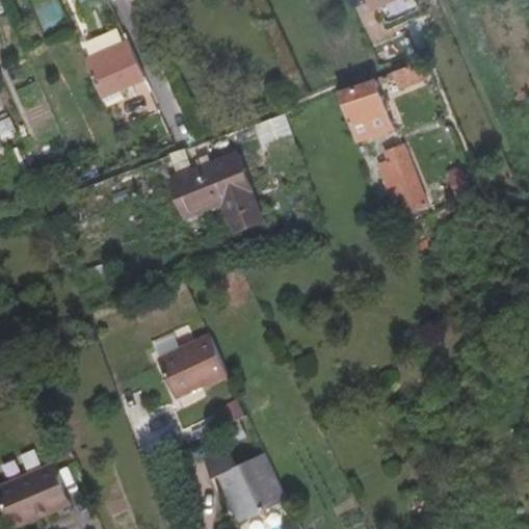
[(365,0),(371,12),(400,0),(365,0)]
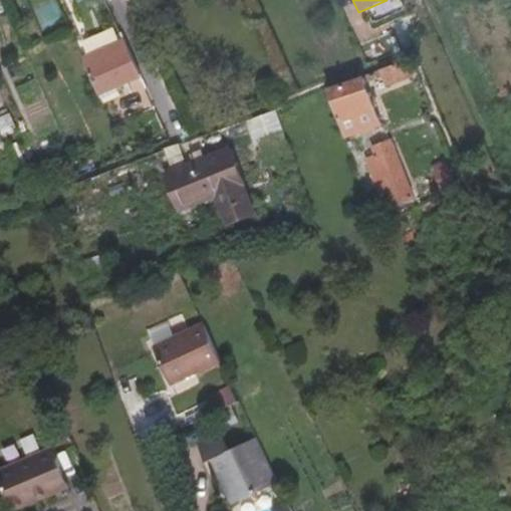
[(80,57),(94,89),(138,71),(123,38),(80,57)]
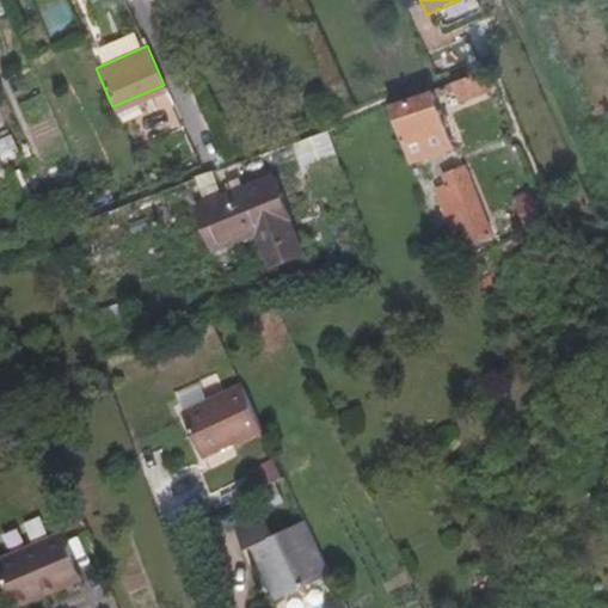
[(477,73),(449,83),(455,98),(483,88),(477,73)]
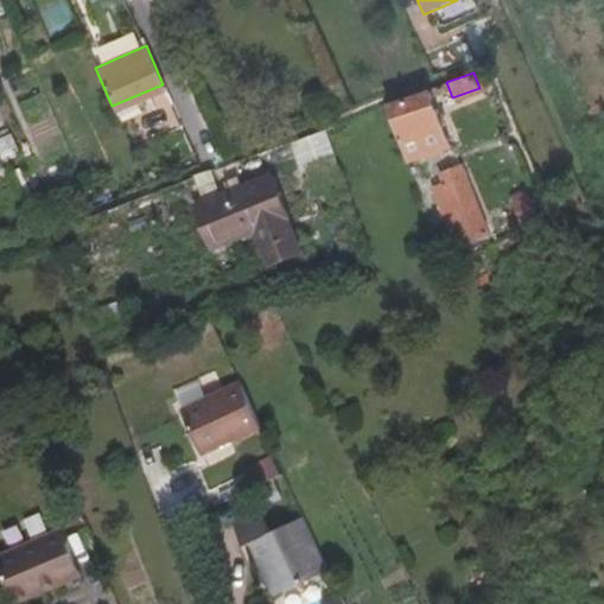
[(447,145),(426,93),(387,107),(407,154),(424,147),(426,152),(447,145)]
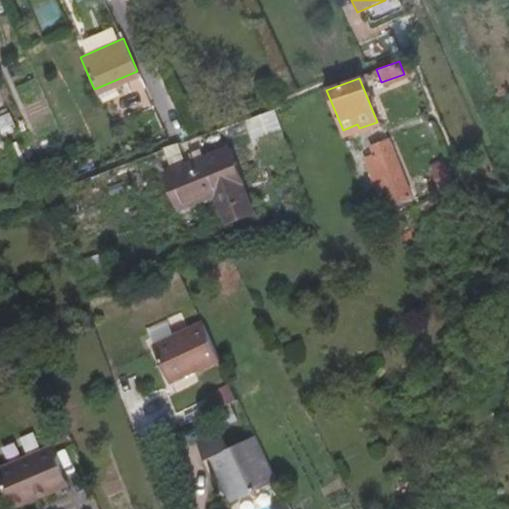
[(281,149),(276,135),(250,142),(255,157),(281,149)]
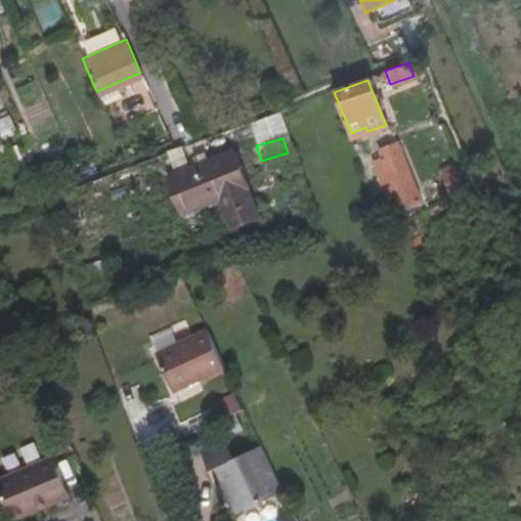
[(401,208),(419,202),(394,141),(378,147),(381,157),(372,161),(385,196),(395,191),(401,208)]
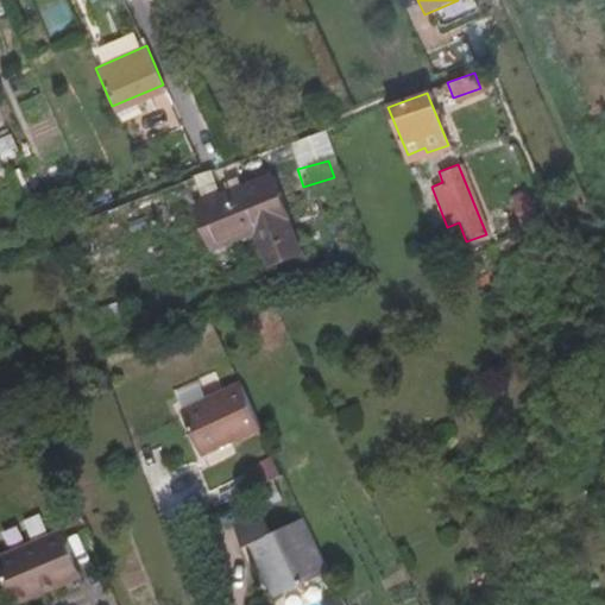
[(287,214),(269,172),(194,203),(212,245),(254,227),(269,262),(300,250),(285,214),(287,214)]
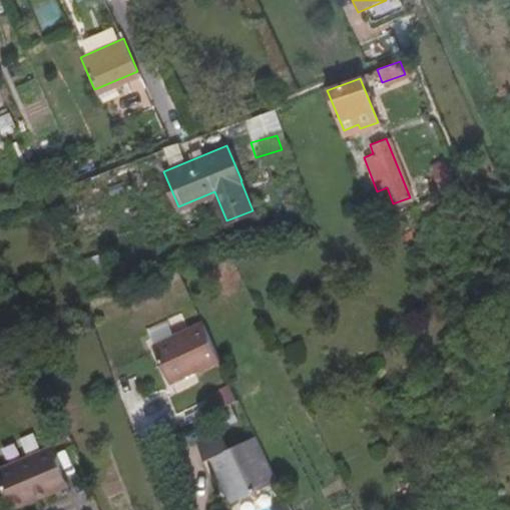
[(444,163),(430,168),(438,187),(451,182),(444,163)]
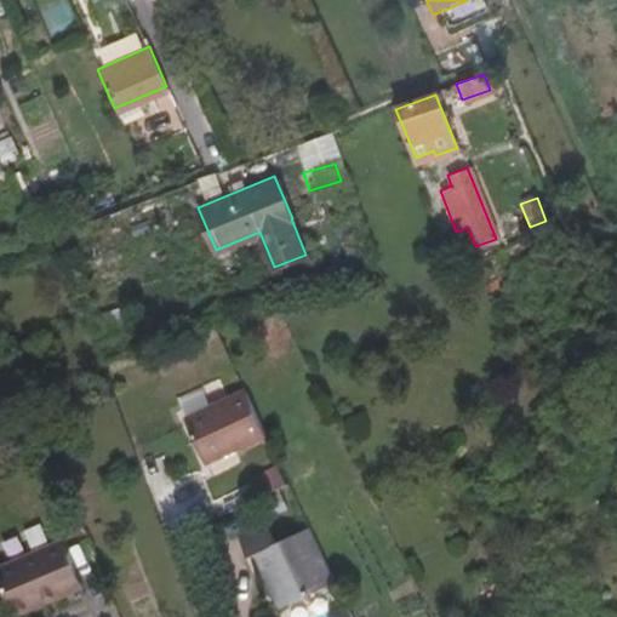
[(216,250),(222,266),(246,258),(240,241),(216,250)]
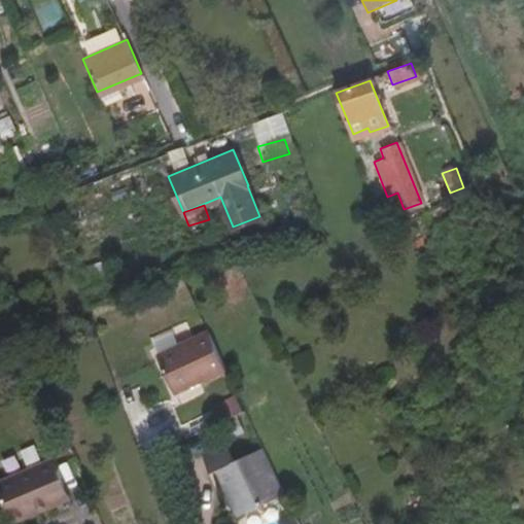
[(222,369),(204,332),(153,356),(171,393),(222,369)]
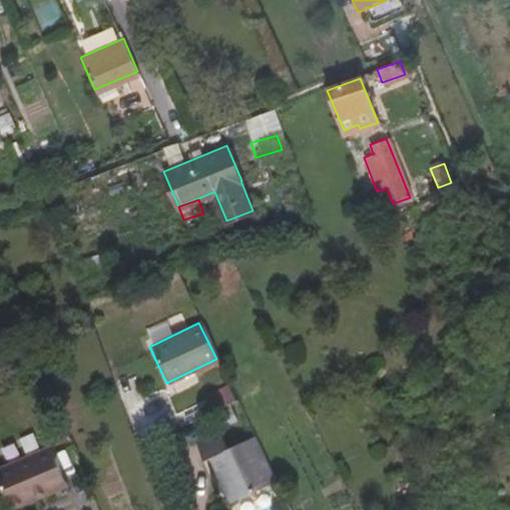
[(227,382),(212,387),(218,404),(233,398),(227,382)]
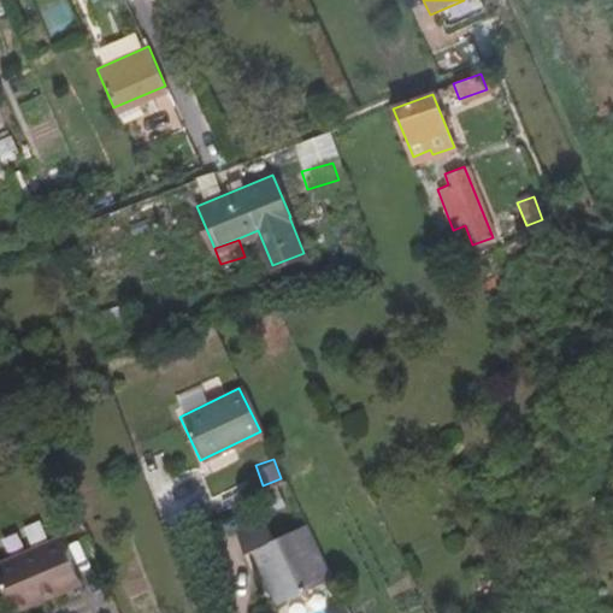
[(245,552),(252,549),(277,602),(332,576),(306,523),(272,538),(261,518),(235,530),(245,552)]
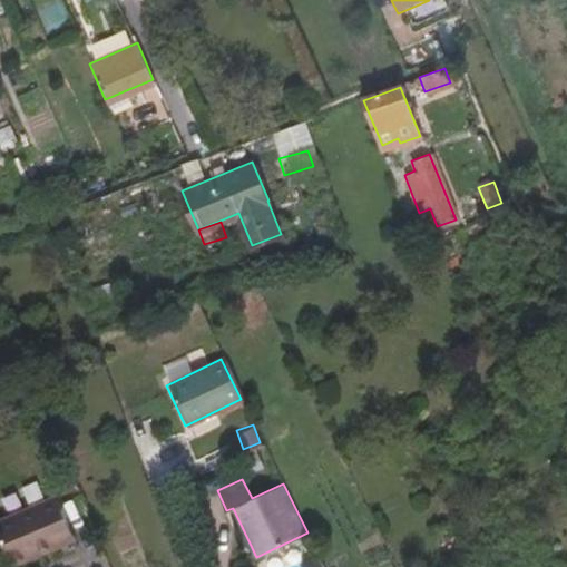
[(76,535),(57,491),(0,517),(0,529),(15,561),(76,535)]
